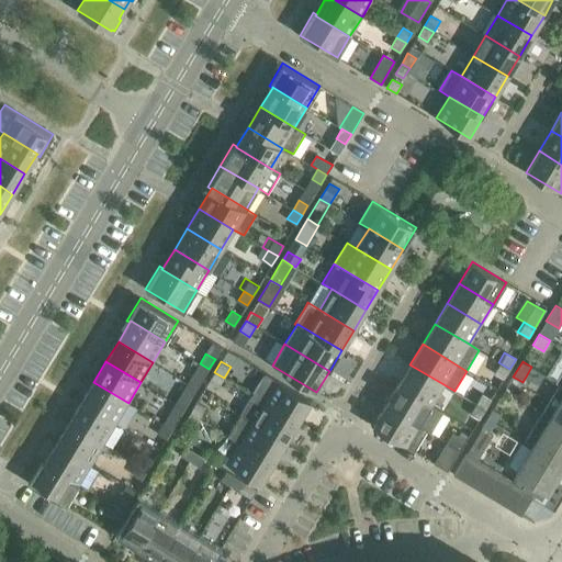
[(493,372),(504,379),(509,369),(498,362),(493,372)]
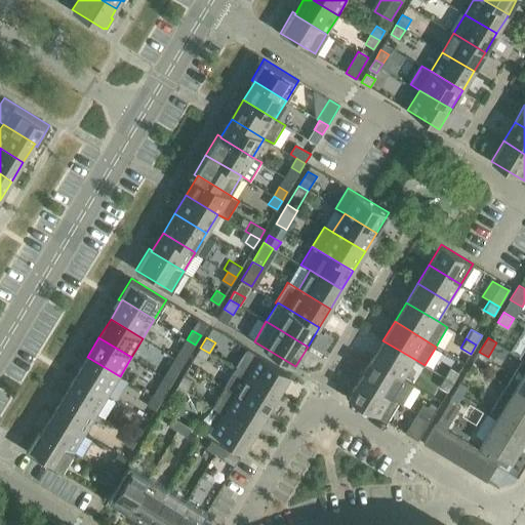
[(371,359),(403,378),(414,359),(382,340),(371,359)]
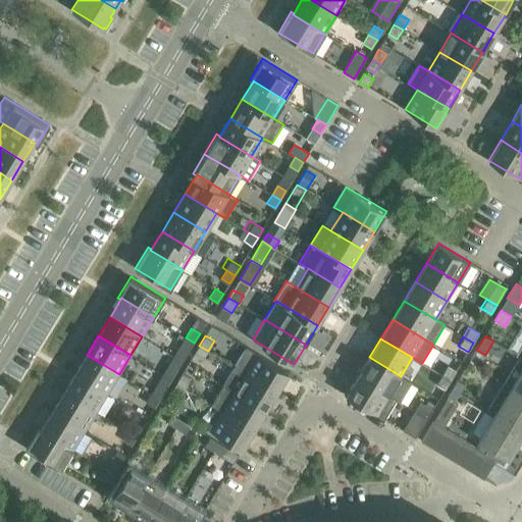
[(194,355),(202,361),(208,351),(199,346),(194,355)]
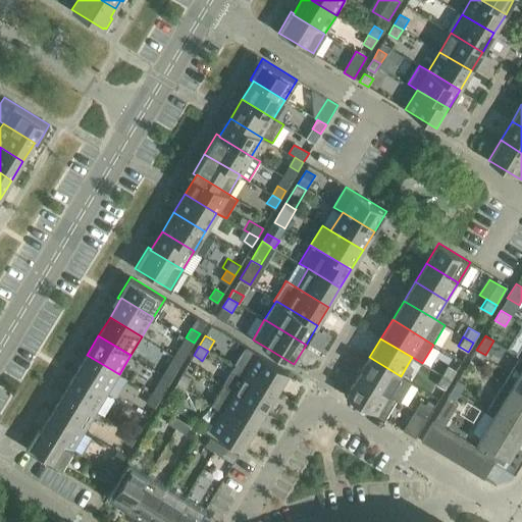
[(188,352),(179,347),(174,356),(183,361),(188,352)]
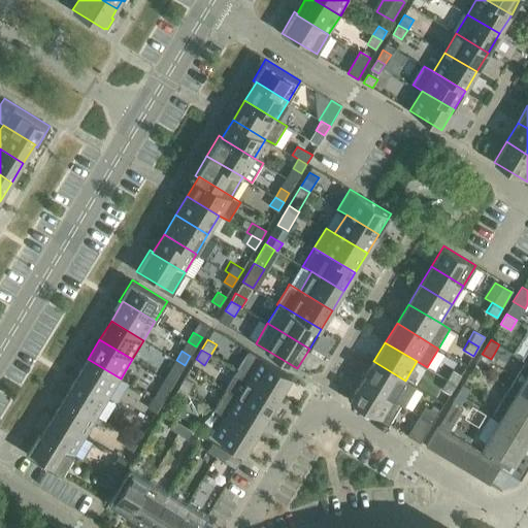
[(248,377),(279,396),(292,376),(250,352),(238,371),(248,377)]
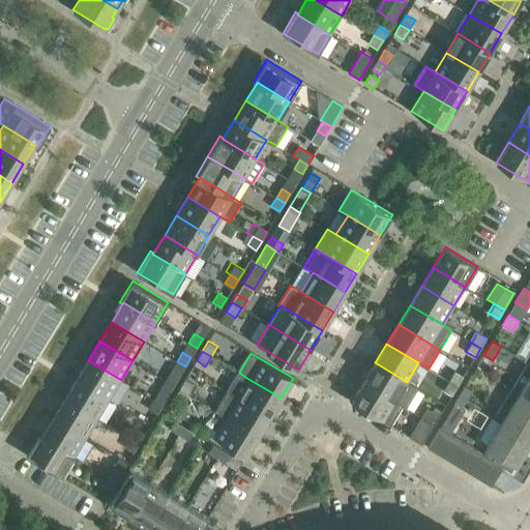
[(77,380),(109,399),(121,380),(88,360),(77,380)]
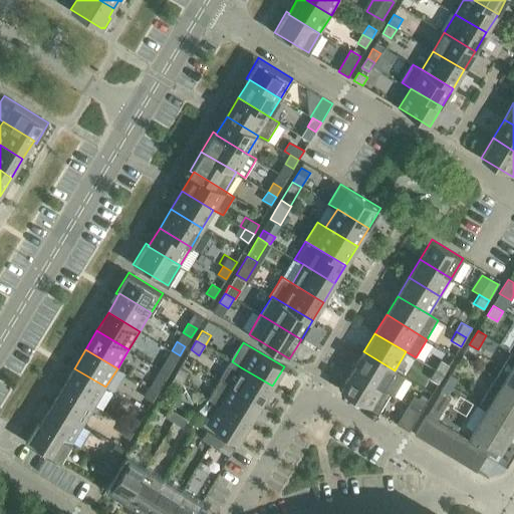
[(166,359),(175,364),(180,355),(172,350),(166,359)]
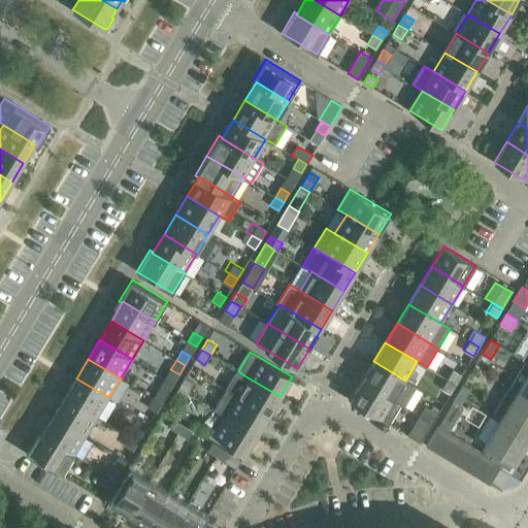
[(405,381),(373,361),(362,380),(394,399),(401,404),(403,405),(416,387),(405,381)]
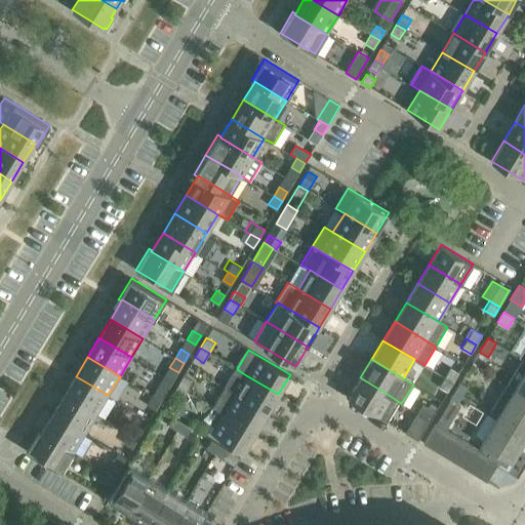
[(507,386),(524,396),(524,360),(523,359),(507,386)]
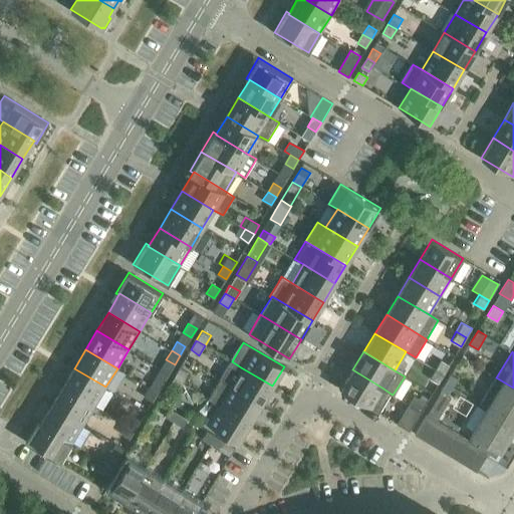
[(434,368),(444,374),(449,366),(439,360),(434,368)]
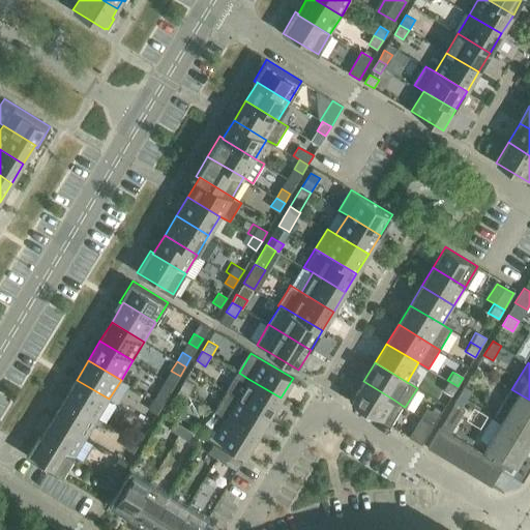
[(227,392),(269,417),(281,398),(248,379),(239,373),(227,392)]
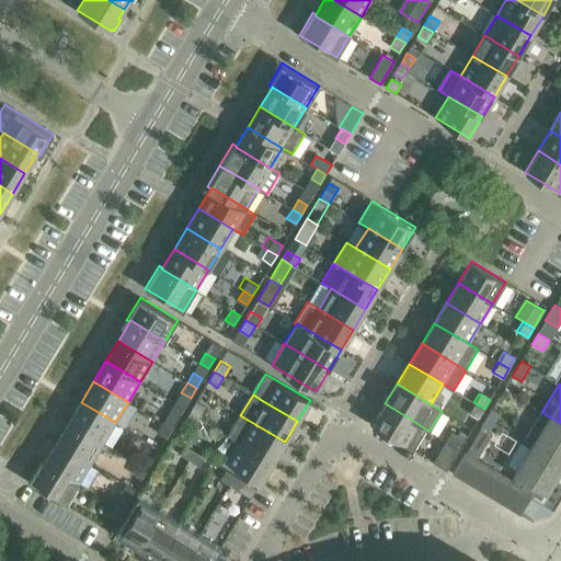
[(206,408),(196,401),(190,412),(199,418),(206,408)]
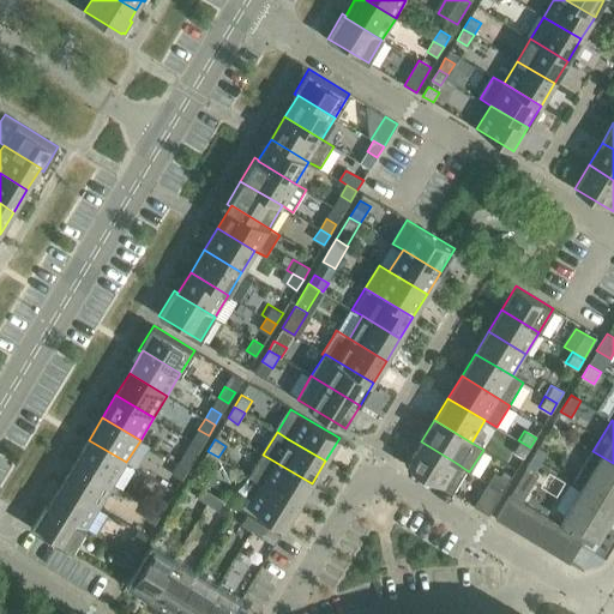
[(76,462),(113,485),(126,462),(89,440),(76,462)]
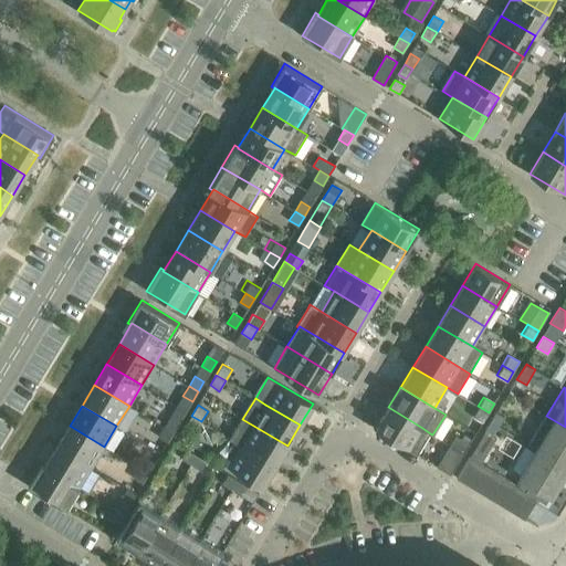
[(489,412),(478,406),(472,416),(483,422),(489,412)]
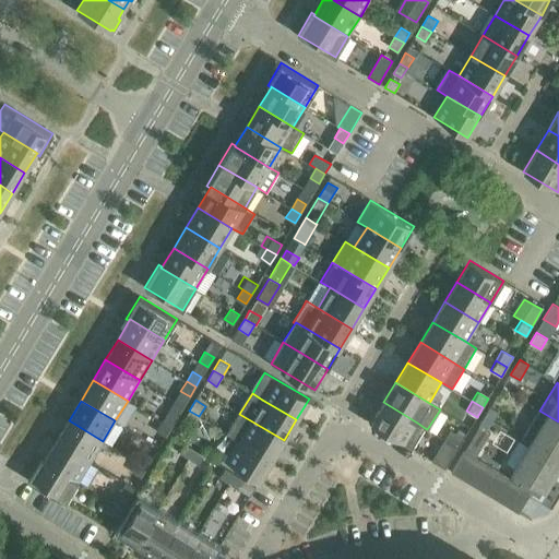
[(425,428),(417,423),(383,402),(370,424),(412,449),(425,428)]
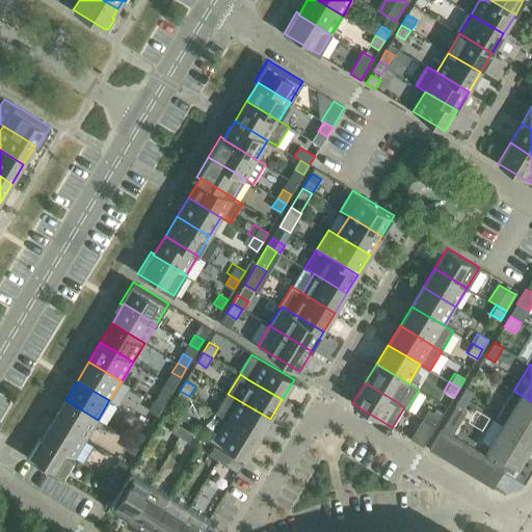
[(463,397),(471,401),(475,394),(468,390),(463,397)]
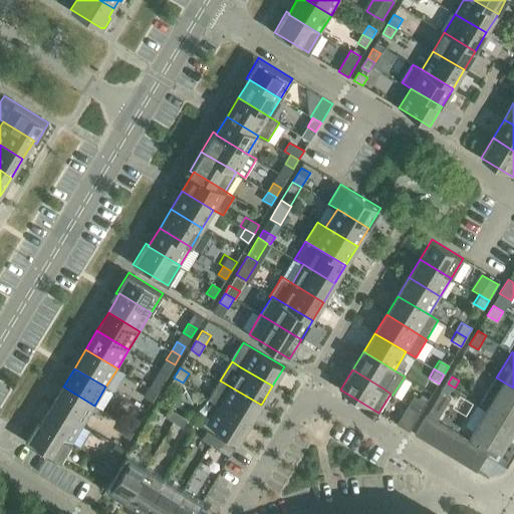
[(168,387),(177,393),(183,382),(174,377),(168,387)]
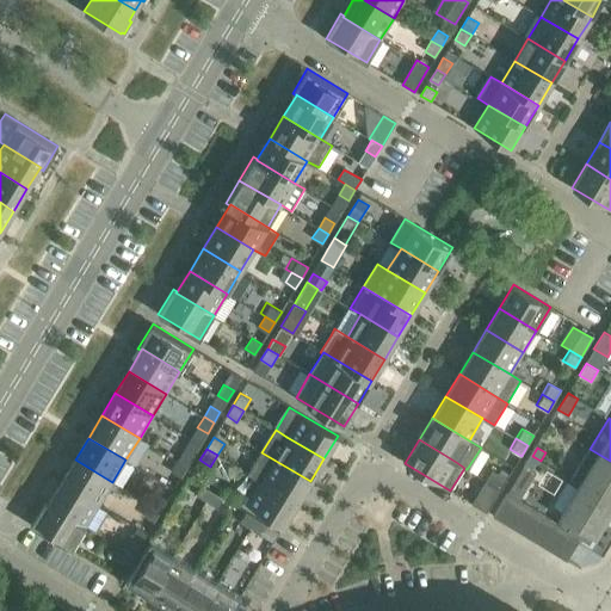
[(610,461),(590,449),(572,480),(579,485),(610,504),(610,461)]
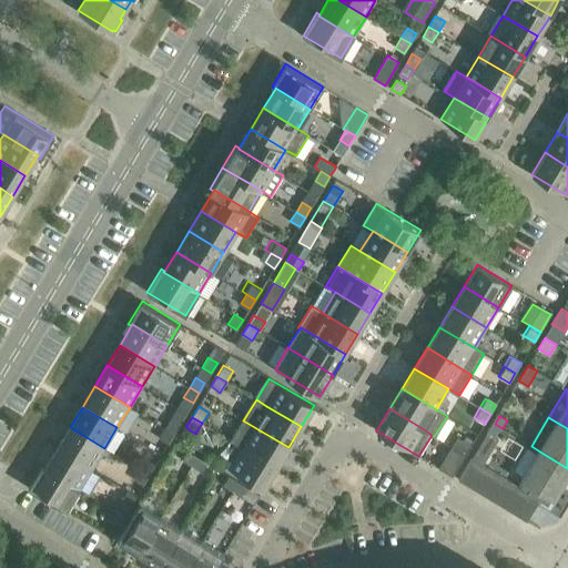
[(180,424),(171,418),(164,428),(174,434),(180,424)]
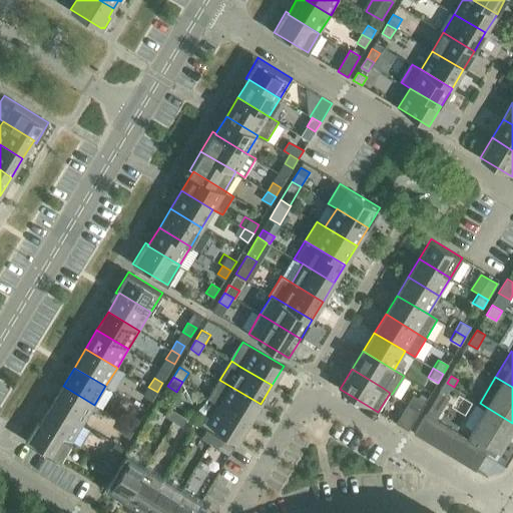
[(218,404),(249,422),(261,404),(219,380),(208,398),(218,404)]
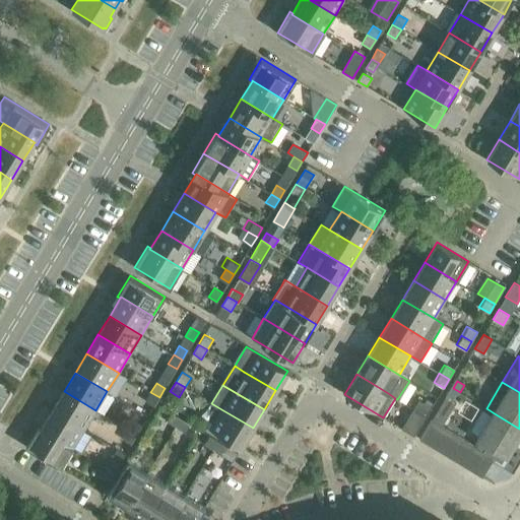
[(453,388),(447,397),(454,401),(460,392),(453,388)]
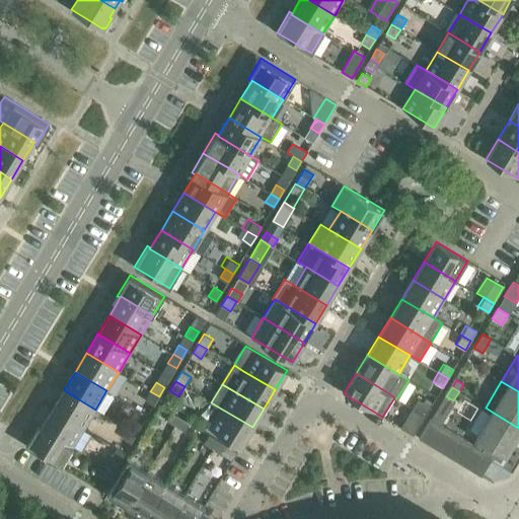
[(52,410),(84,429),(95,410),(64,390),(52,410)]
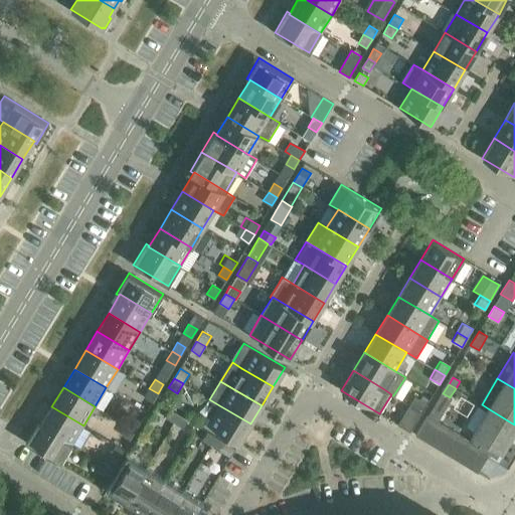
[(144,397),(152,402),(158,393),(149,388),(144,397)]
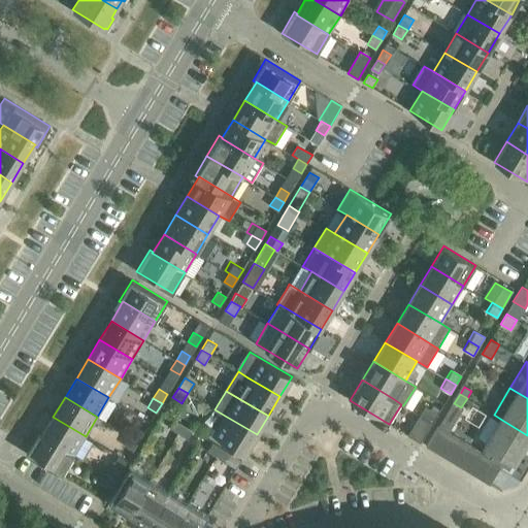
[(420,416),(433,423),(438,415),(425,406),(420,416)]
